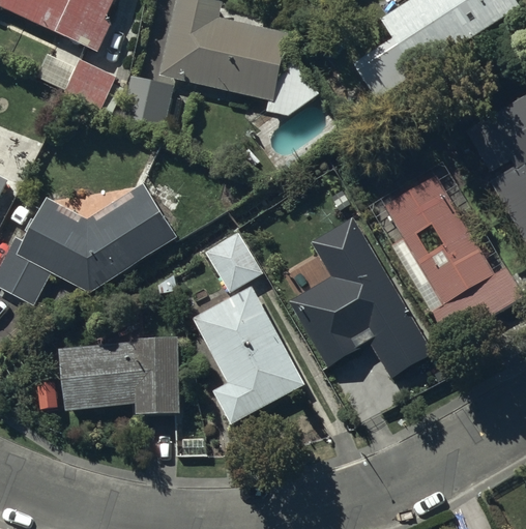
[(0,5),(95,50),(118,0),(0,0),(0,5)]
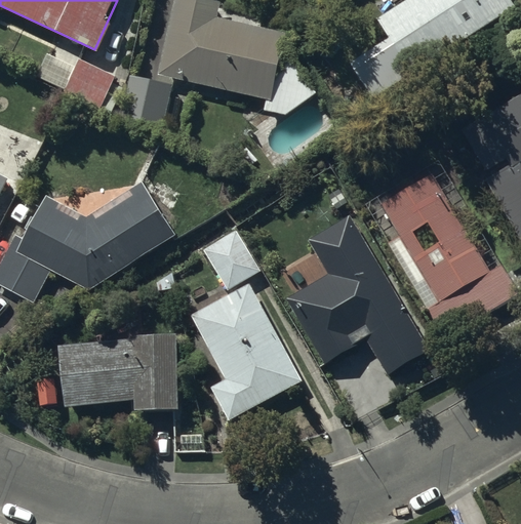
[(218,1),(215,0),(172,0),(156,75),(270,98),(285,31),(215,16),(218,1)]
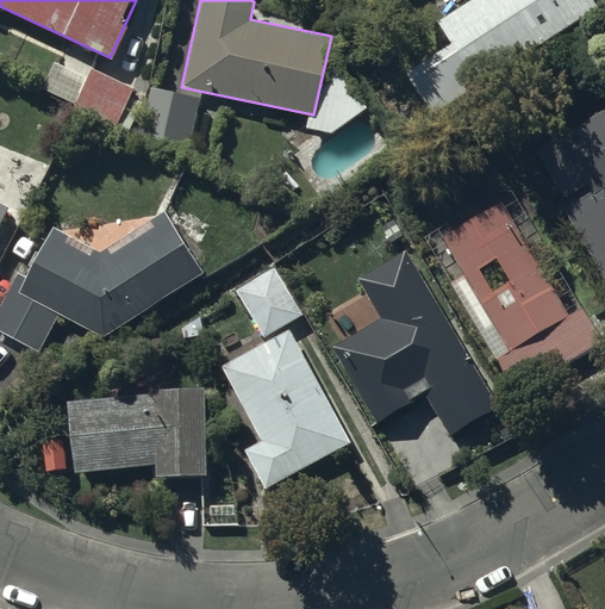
[(593,0),(468,0),(437,22),(478,84),(597,6),(593,0)]
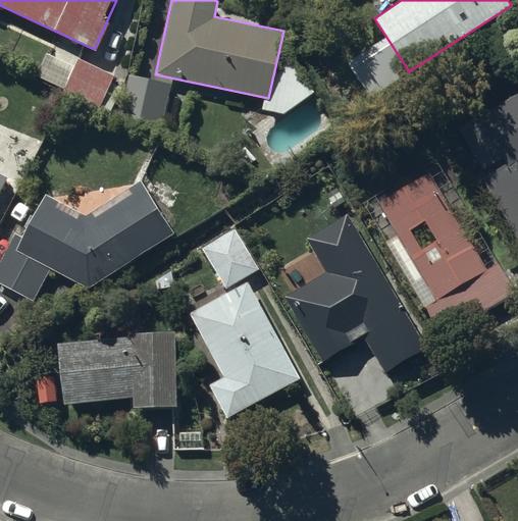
[(113,74),(78,57),(61,89),(97,106),(113,74)]
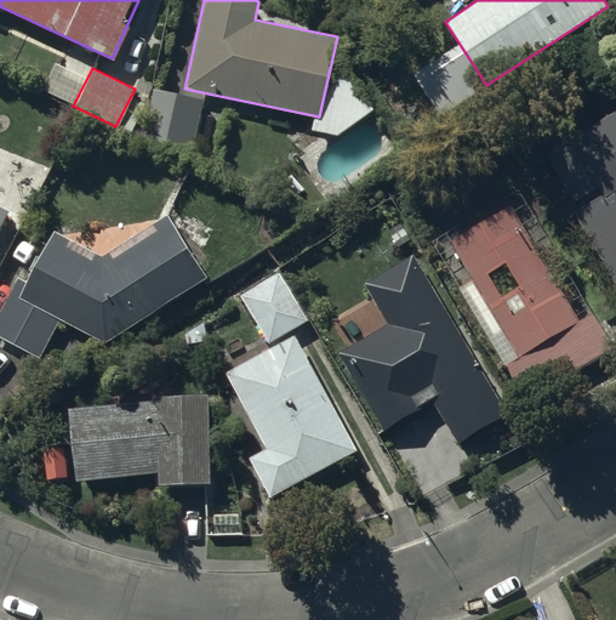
[(192,149),(203,98),(152,86),(137,137),(192,149)]
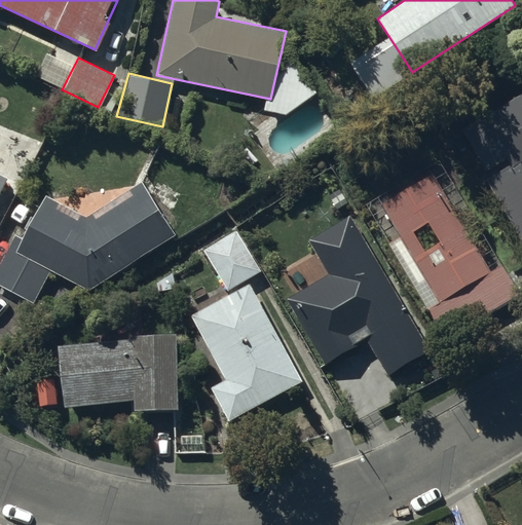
[(521,92),(468,126),(521,214),(521,92)]
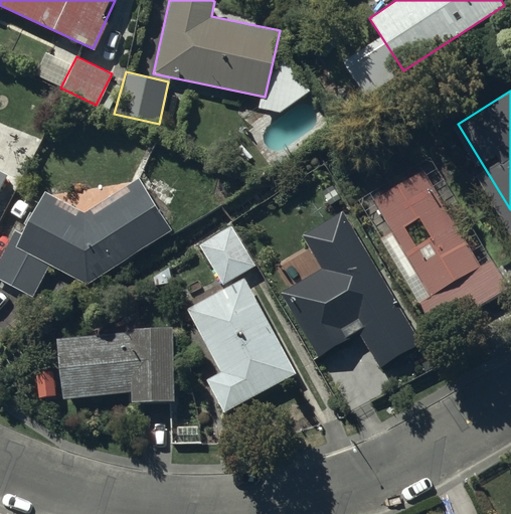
[(0,189),(8,174),(0,169),(0,189)]
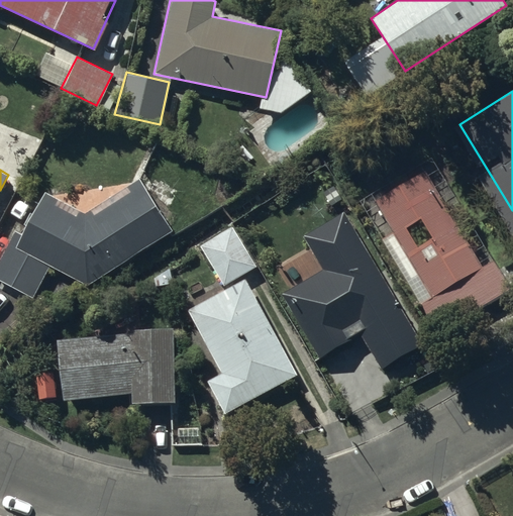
[(432,296),(420,304),(437,332),(510,289),(493,261),(482,267),(425,171),(375,200),(432,296)]
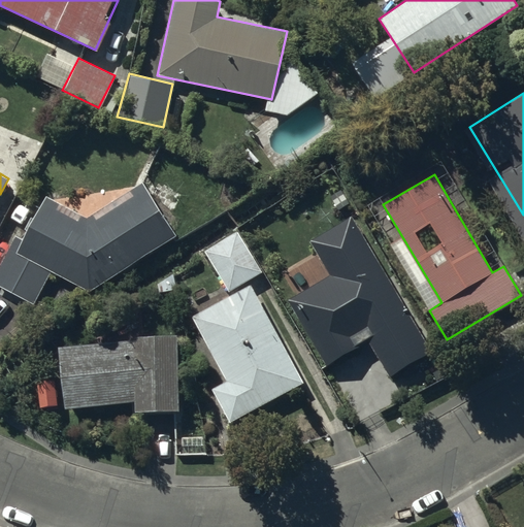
[(84,220),(44,197),(15,254),(90,289),(173,234),(142,185),(84,220)]
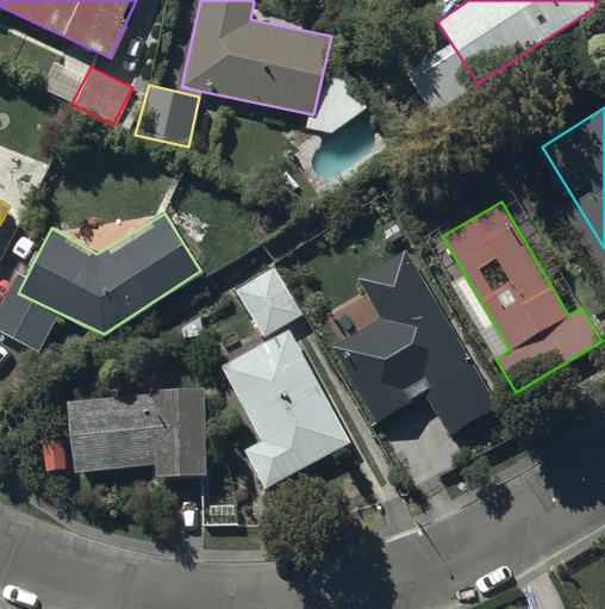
[(237,289),(263,335),(299,314),(274,268),(237,289)]
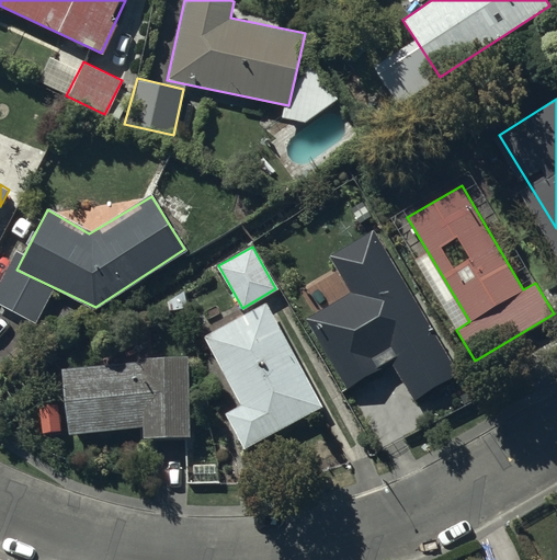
[(321,406),(265,303),(202,338),(239,406),(224,413),(243,448),(321,406)]
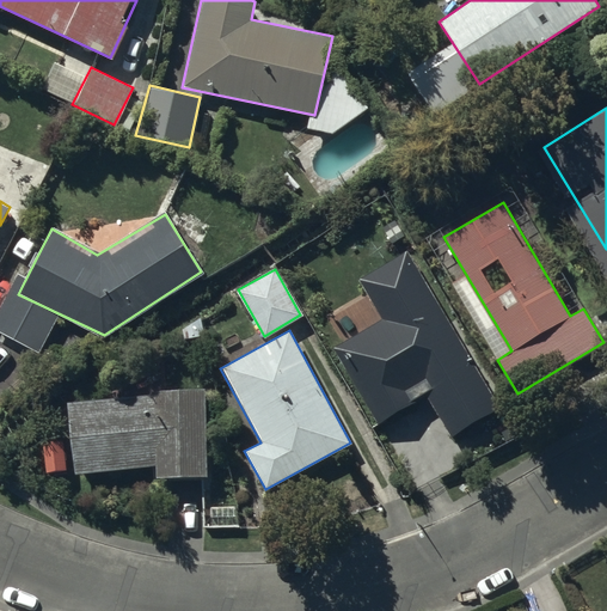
[(157,401),(69,411),(77,482),(158,476),(158,487),(209,487),(207,399),(157,401)]
